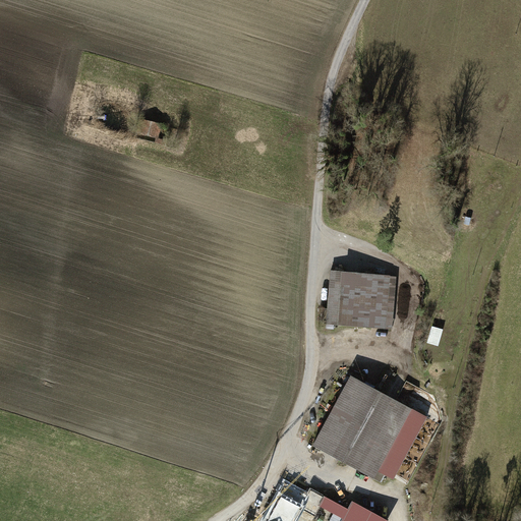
[(167,126),(141,119),(138,133),(157,138),(156,142),(162,145),(167,126)]
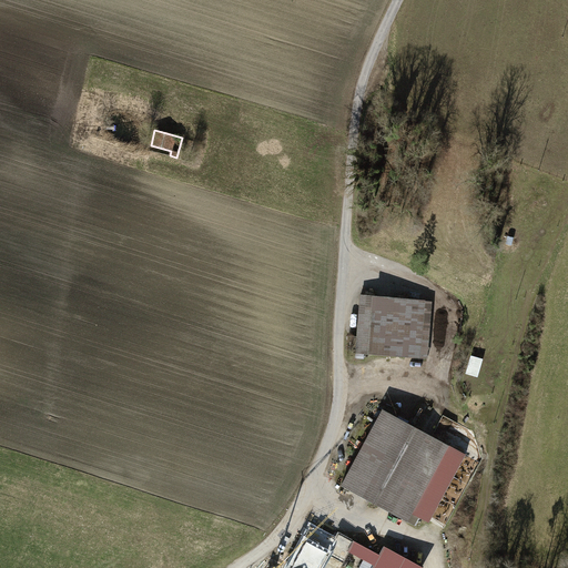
[(356,353),(426,358),(430,301),(361,296),(356,353)]
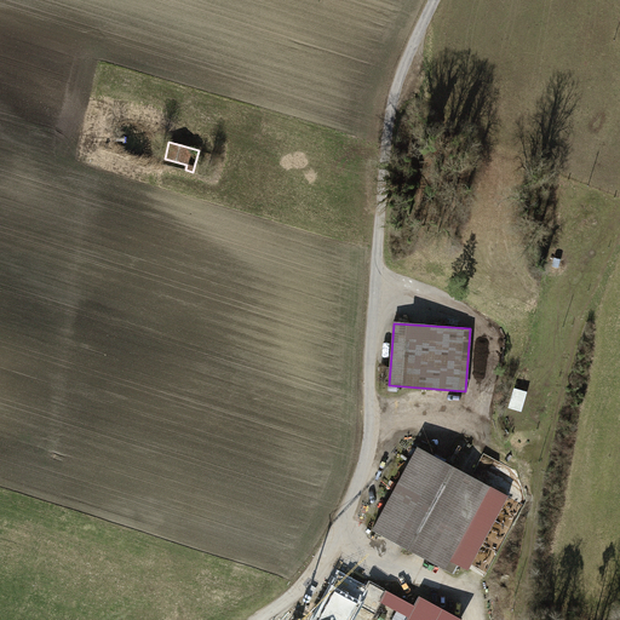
[(517,384),(511,403),(523,407),(529,388),(517,384)]
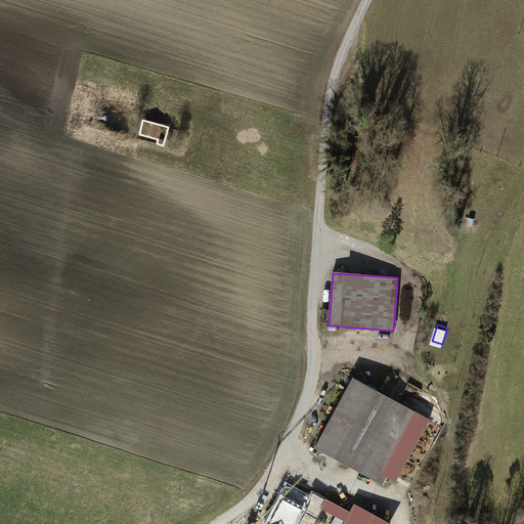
[(360,386),(325,448),(388,484),(421,415),(360,386)]
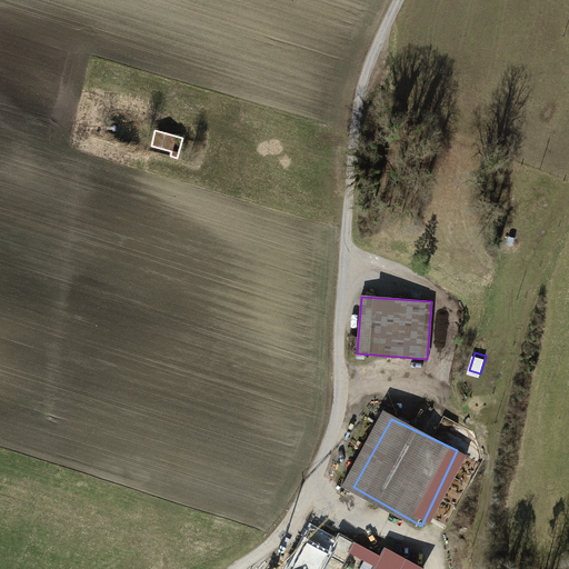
[(311,527),(290,565),(298,568),(320,568),(329,553),(343,561),(355,540),(340,532),(336,540),(311,527)]
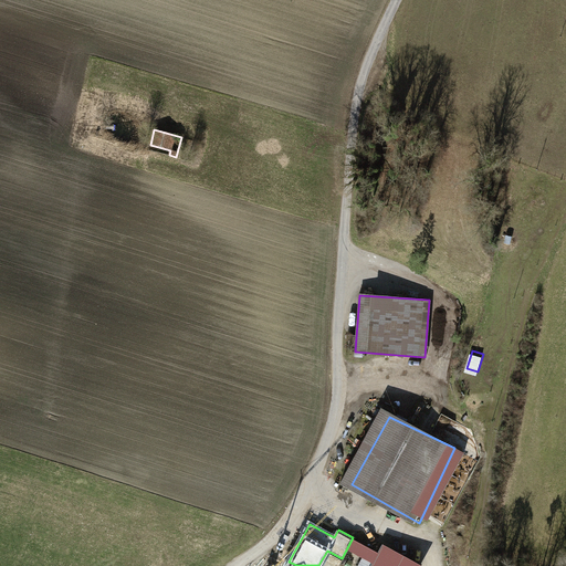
[(421,565),(423,563),(384,542),(370,565),(421,565)]
